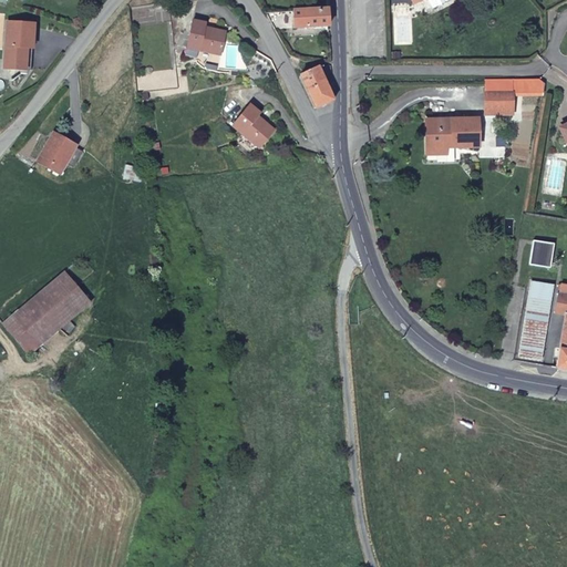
[(410,0),(414,8),(426,1),(432,12),(452,3),(450,0),(410,0)]
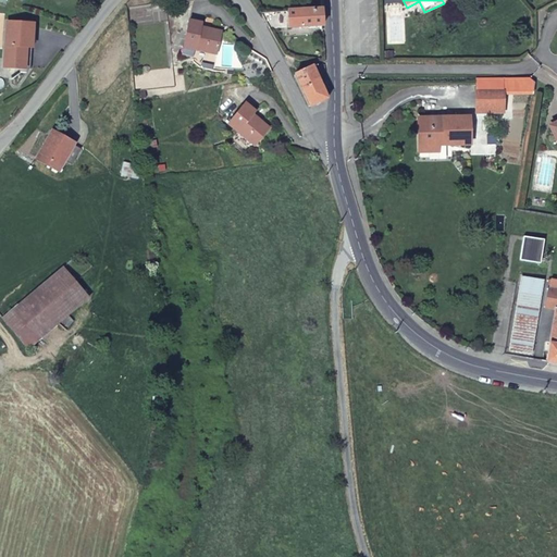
[(444,3),(424,12),(426,15),(445,5),(444,3)]
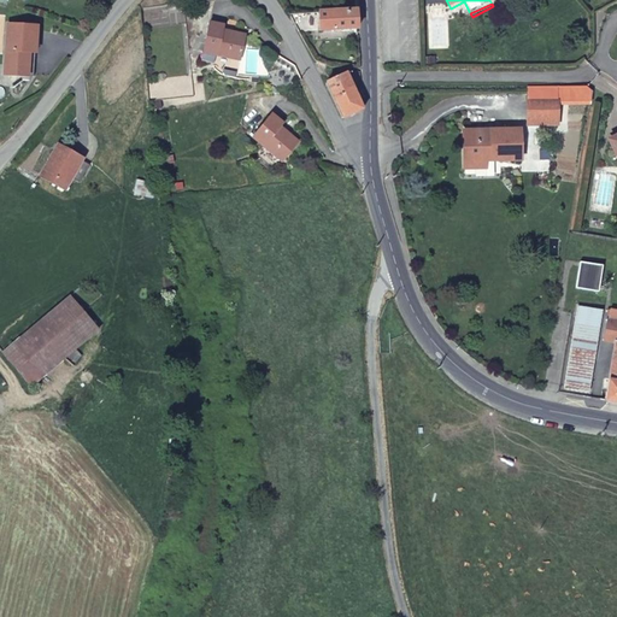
[(356,9),(289,15),(300,33),(357,29),(356,9)]
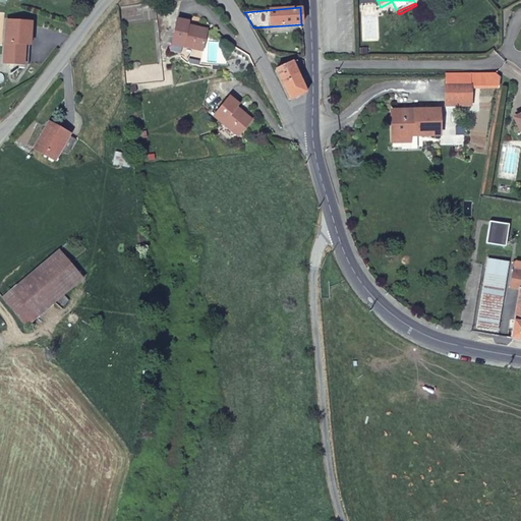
[(173,44),(203,51),(207,31),(190,27),(191,23),(179,20),(173,44)]
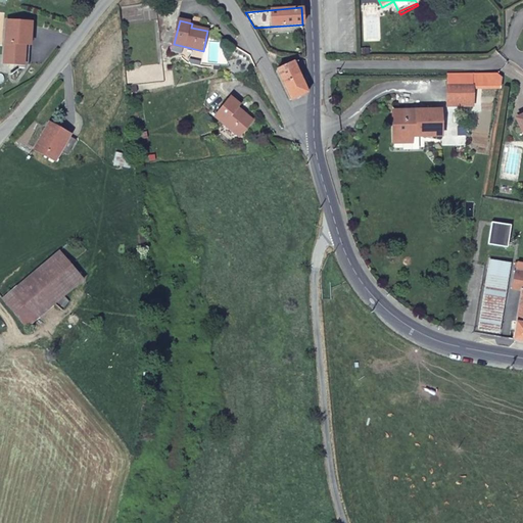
[(29,22),(4,21),(3,56),(6,56),(10,62),(10,65),(21,66),(22,45),(28,45),(29,22)]
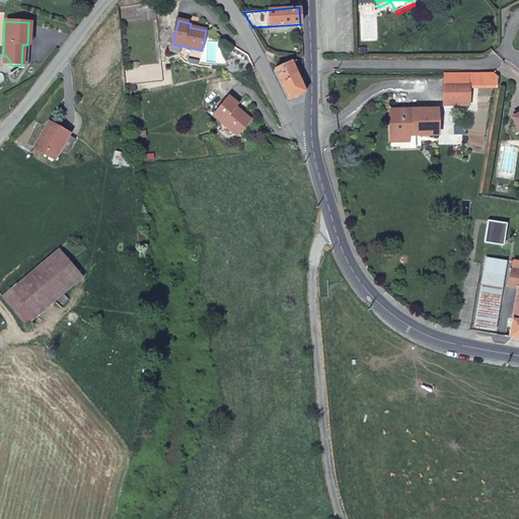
[(274,69),(289,97),(307,91),(293,61),(274,69)]
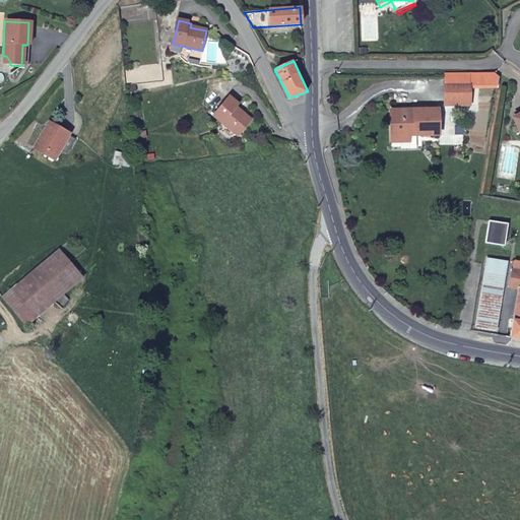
[(471,83),(445,83),(445,99),(462,99),(461,103),(471,103),(471,83)]
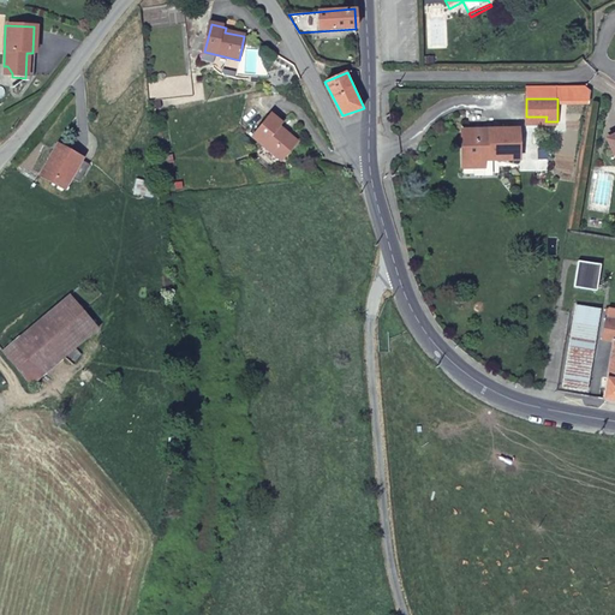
[(273,115),(254,138),(280,162),(297,144),(280,129),(284,125),(273,115)]
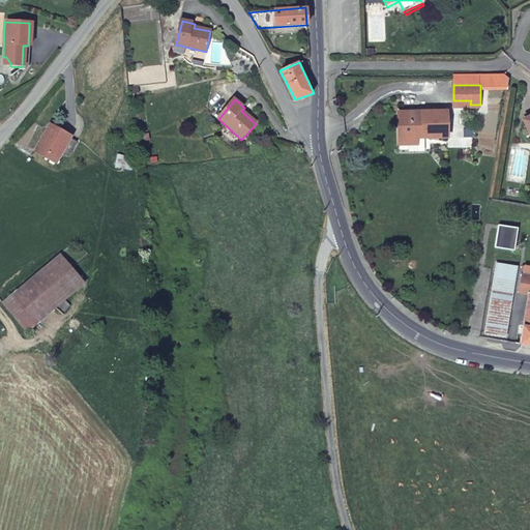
[(422,138),(446,138),(447,109),(399,110),(399,131),(399,143),(417,143),(417,138),(417,131),(417,128),(422,127),(422,131),(422,138)]
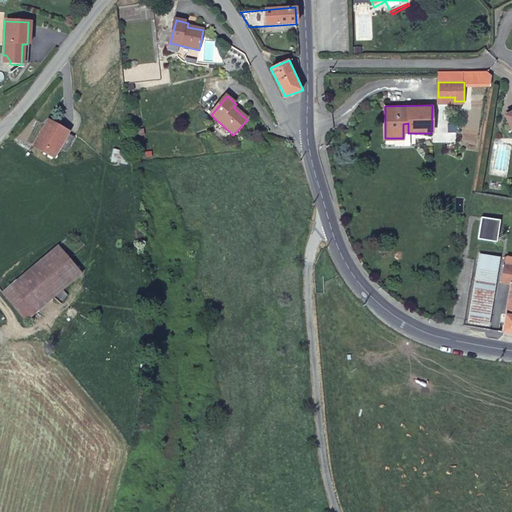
[(68,134),(49,123),(35,146),(54,157),(68,134)]
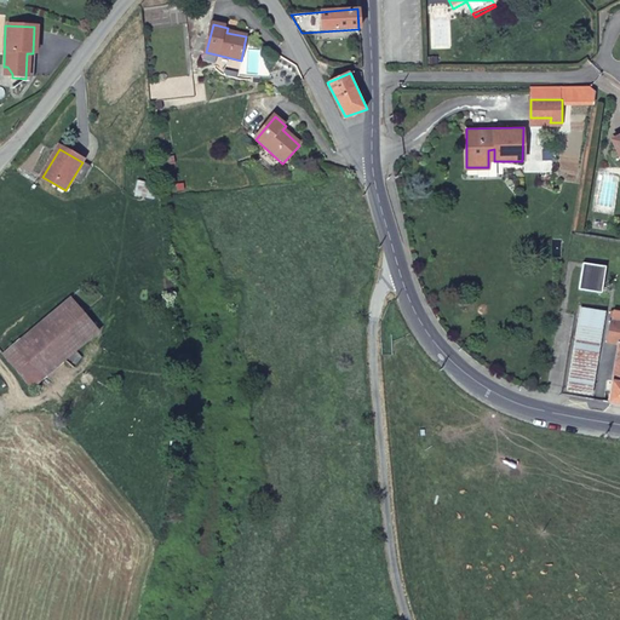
[(587,260),(581,290),(602,293),(608,264),(587,260)]
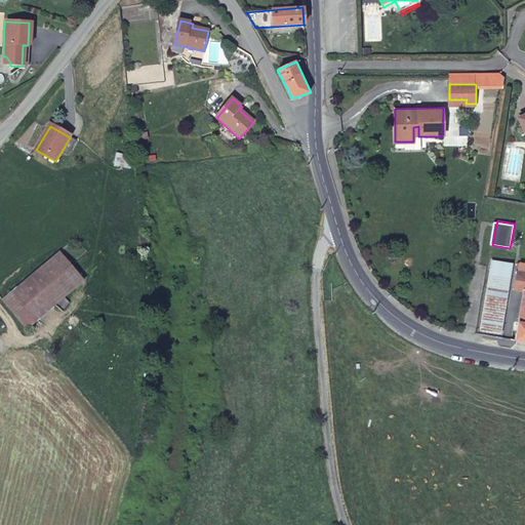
[(38,319),(83,279),(59,251),(14,291),(38,319)]
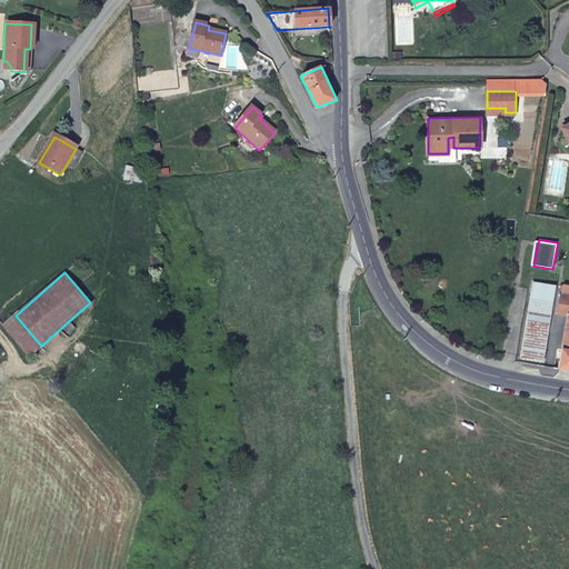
[(543,361),(556,286),(535,281),(522,358),(543,361)]
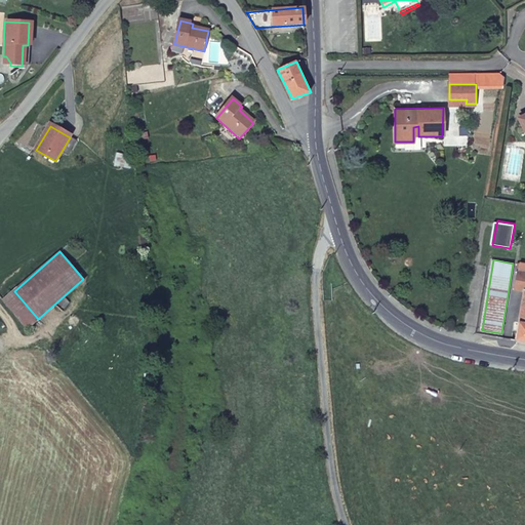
[(524,270),(519,270),(516,288),(524,290),(524,289),(524,270)]
